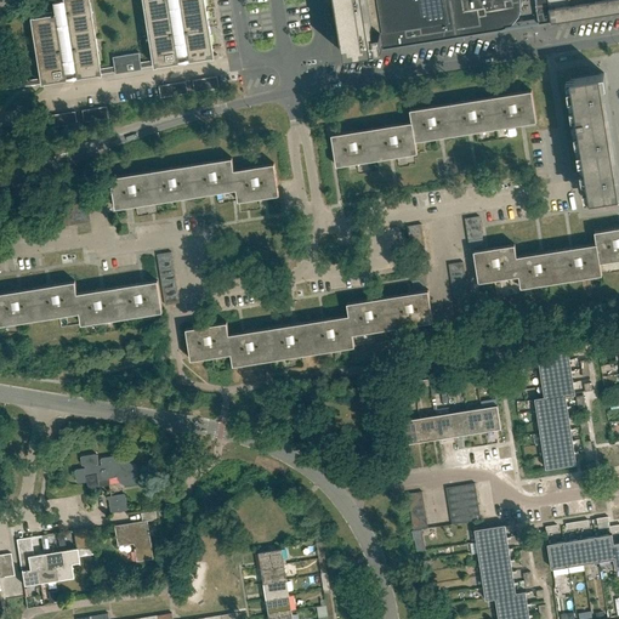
[(39,18),(30,20),(39,80),(40,85),(98,77),(98,71),(86,0),(61,0),(62,3),(51,4),(52,12),(54,16),(39,18)]
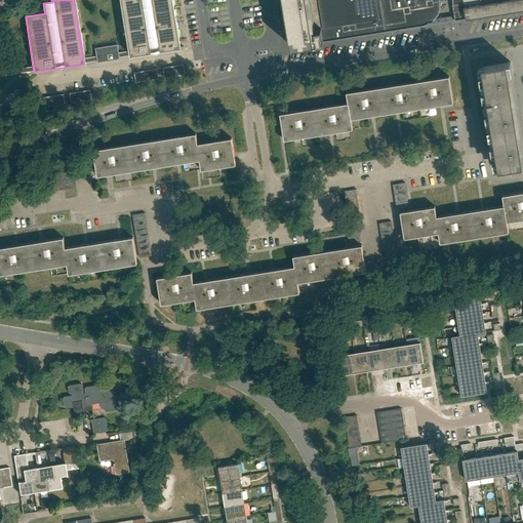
[(119,0),(128,52),(129,57),(178,49),(170,0),(119,0)]
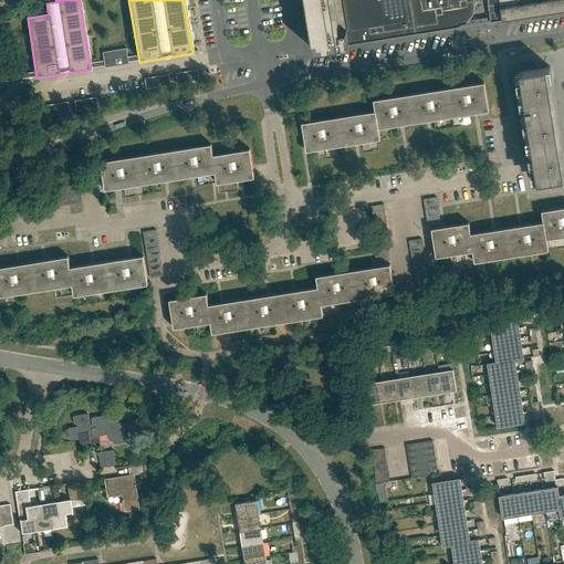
[(303,0),(312,52),(320,51),(347,47),(355,45),(400,38),(400,39),(415,37),(415,35),(453,30),(453,29),(458,28),(462,25),(466,23),(470,18),(472,11),(471,0),(303,0)]
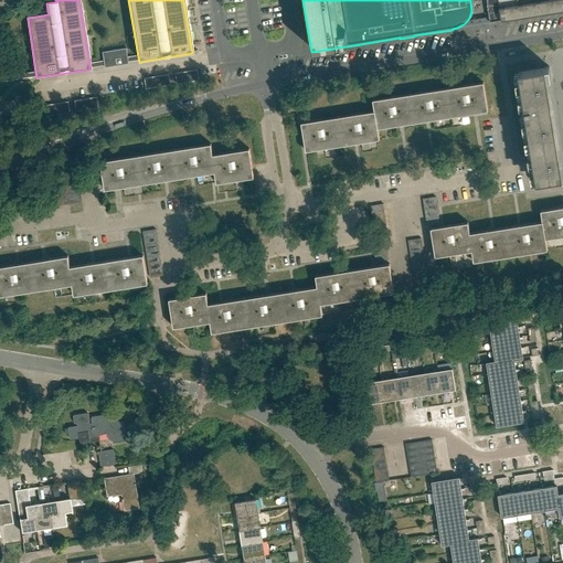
[(488,23),(487,23),(487,24),(489,24),(489,23),(498,22),(498,23),(500,23),(500,22),(516,20),(519,20),(519,19),(534,17),(534,18),(537,17),(552,13),(553,14),(555,14),(555,13),(562,11),(562,0),(485,0),(486,11),(488,23)]
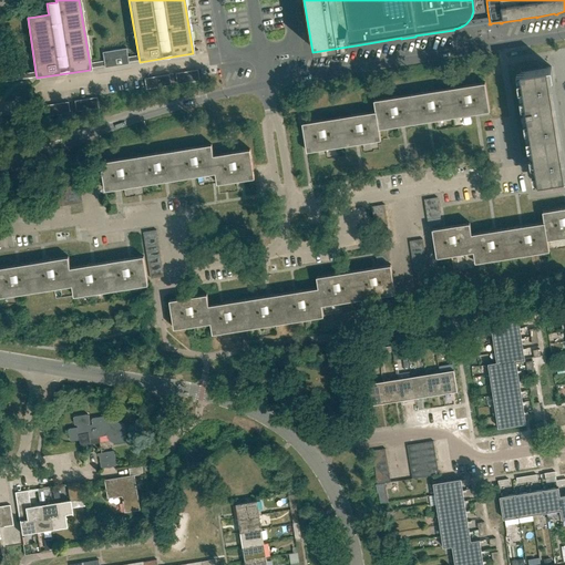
[(114,65),(140,62),(139,57),(137,57),(126,59),(124,50),(101,53),(102,62),(91,64),(90,64),(90,70),(103,68),(103,70),(114,68),(114,65)]
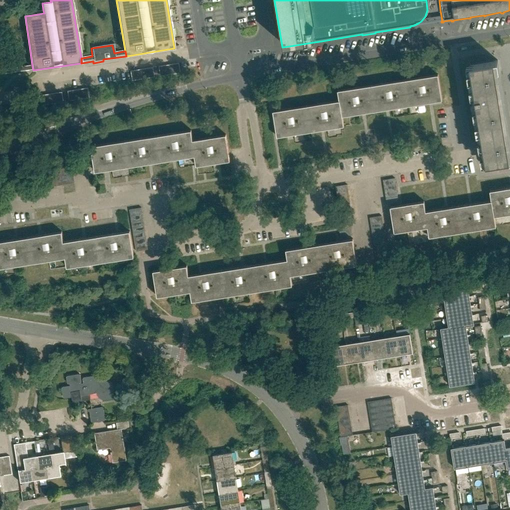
[(509,152),(509,153),(497,72),(497,71),(496,62),(489,63),(483,64),(468,67),(484,166),(509,162),(509,152)]
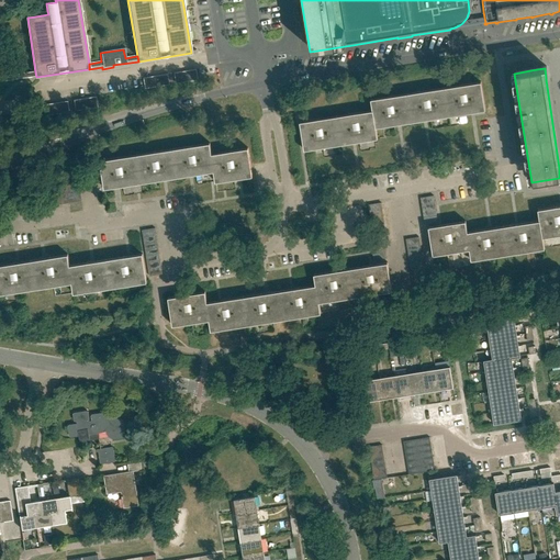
[(172,75),(174,86),(196,81),(194,71),(172,75)]
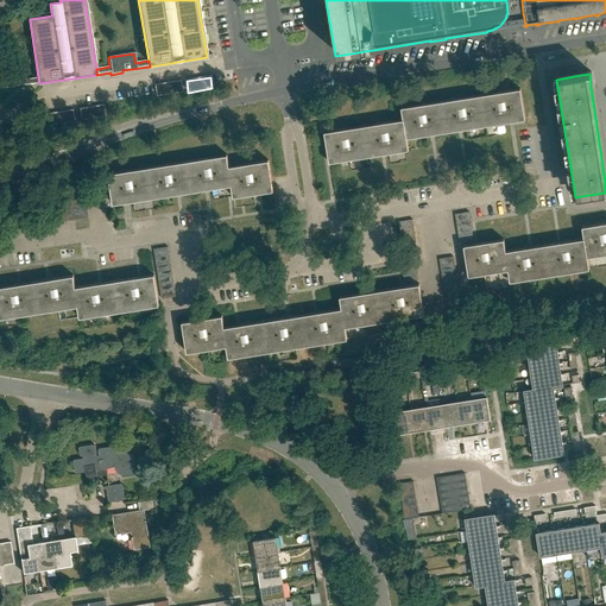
[(0,90),(27,86),(29,86),(39,83),(38,79),(0,84),(0,90)]
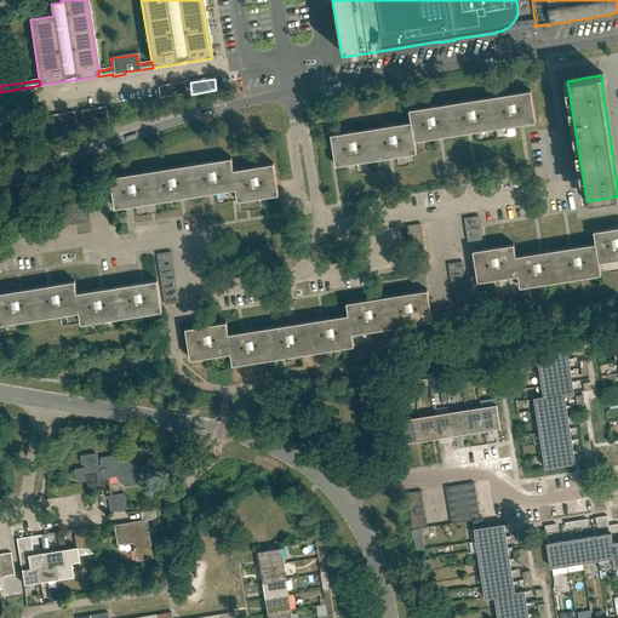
[(487,98),(492,130),(513,126),(516,126),(533,124),(528,92),(487,98)]
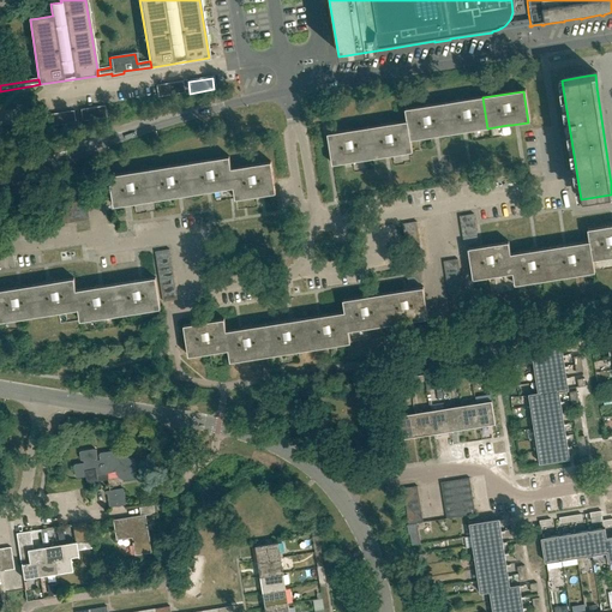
[(468,132),(487,129),(483,97),(443,105),(448,135),(460,133),(465,132),(468,132)]
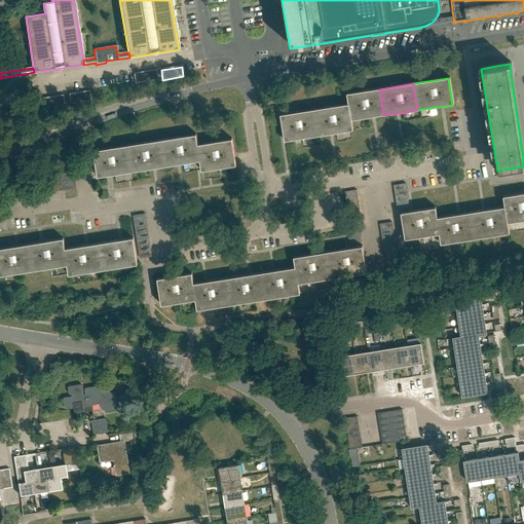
[(379,89),(345,95),(346,105),(347,105),(349,121),(366,118),(370,118),(373,117),(383,115),(379,89)]
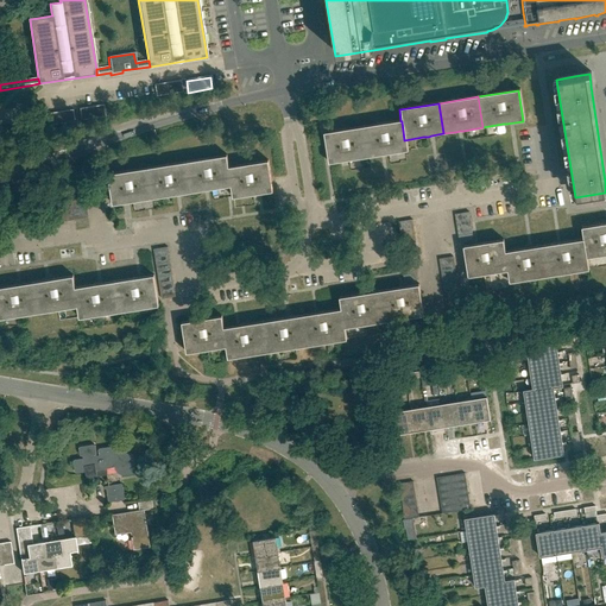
[(79,111),(80,122),(103,118),(102,106),(79,111)]
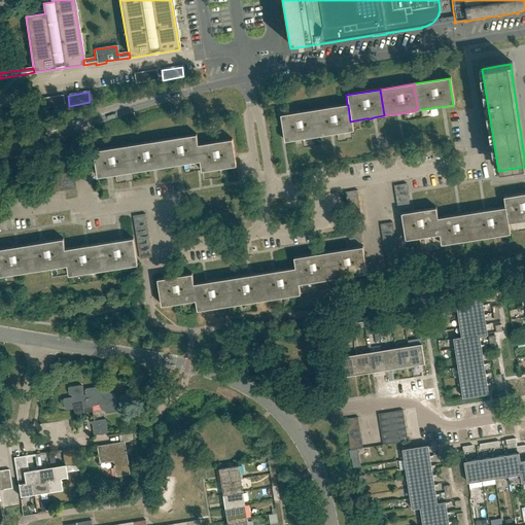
[(348,105),(347,105),(313,110),(317,137),(328,135),(331,135),(335,134),(352,131),(350,121),(348,105)]
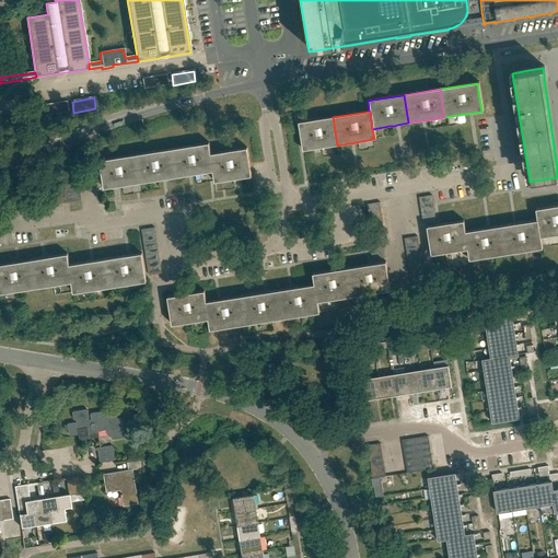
[(320,148),(337,146),(333,117),(297,123),(301,151),(320,148)]
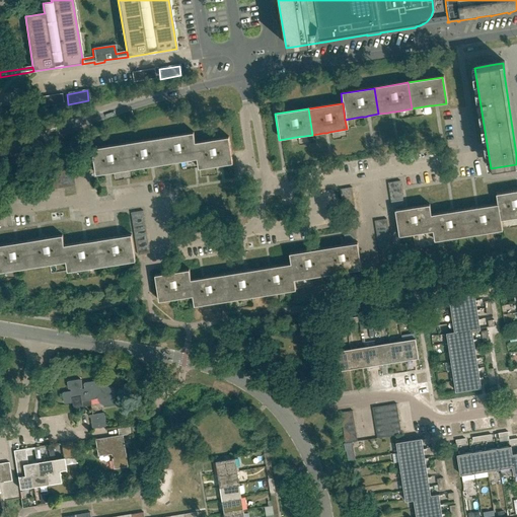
[(192,134),(157,139),(161,165),(175,162),(179,162),(196,159),(193,143),(192,134)]
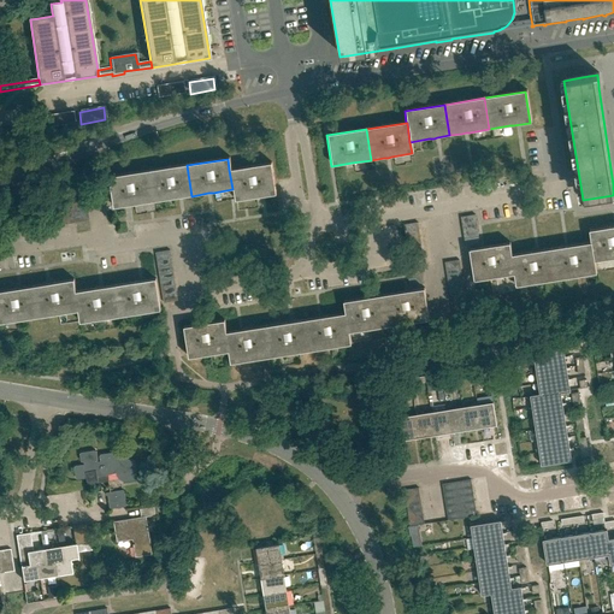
[(229,170),(232,189),(234,201),(241,200),(275,195),(272,182),(270,164),(229,170)]
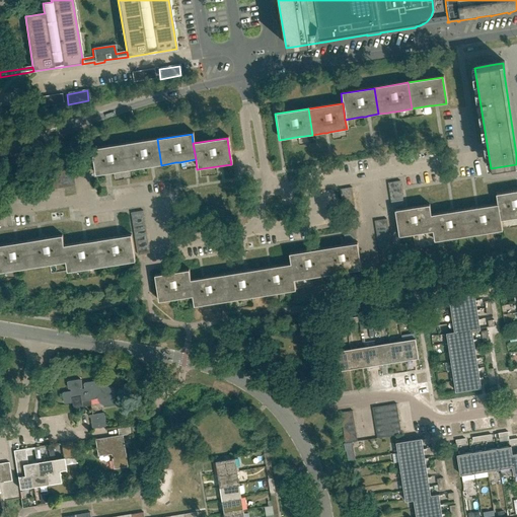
[(148,167),(161,165),(157,139),(124,144),(128,170),(145,167),(148,167)]
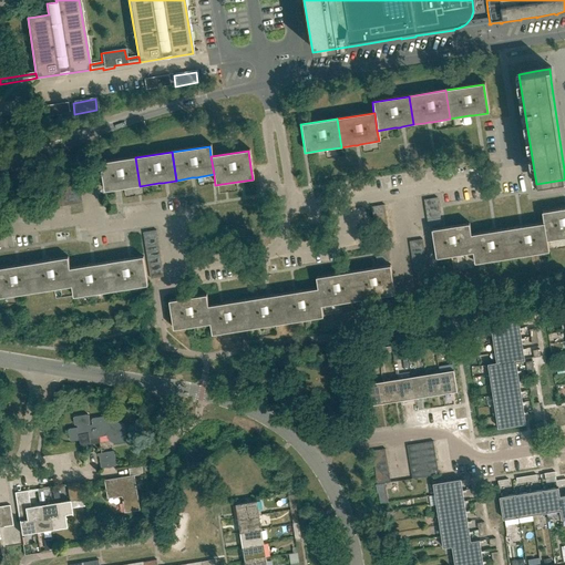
[(122,188),(140,186),(135,157),(99,163),(100,174),(103,192),(117,189),(122,188)]
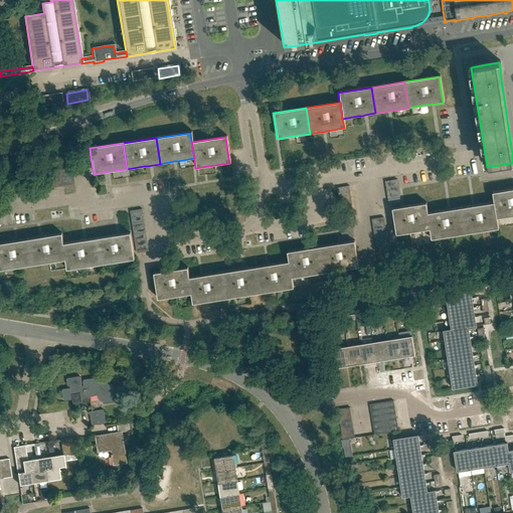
[(58,176),(70,174),(69,168),(57,169),(58,176)]
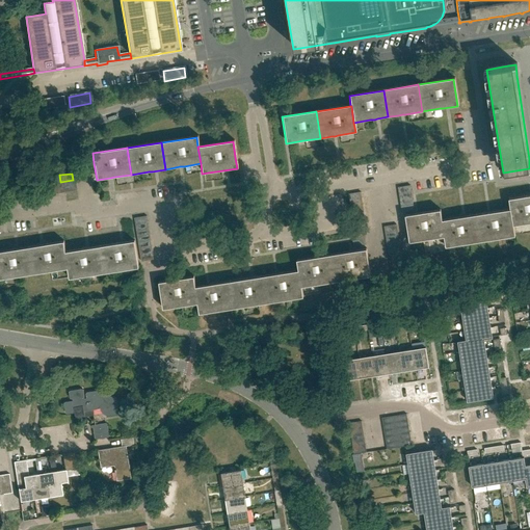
[(511,227),(529,222),(529,195),(507,200),(508,210),(511,227)]
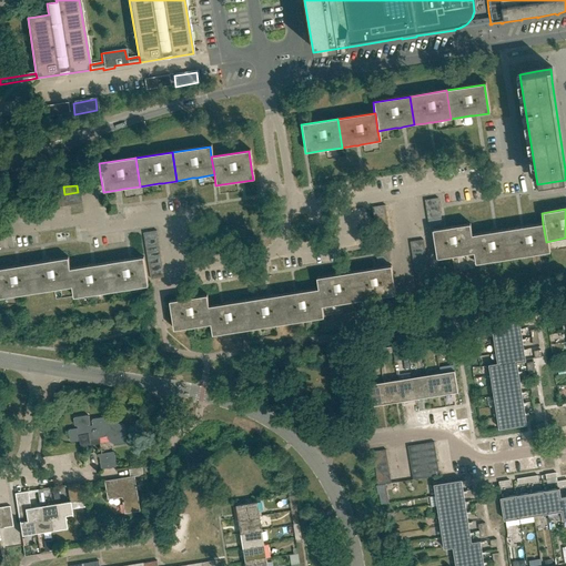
[(438,220),(426,221),(427,229),(440,226),(438,220)]
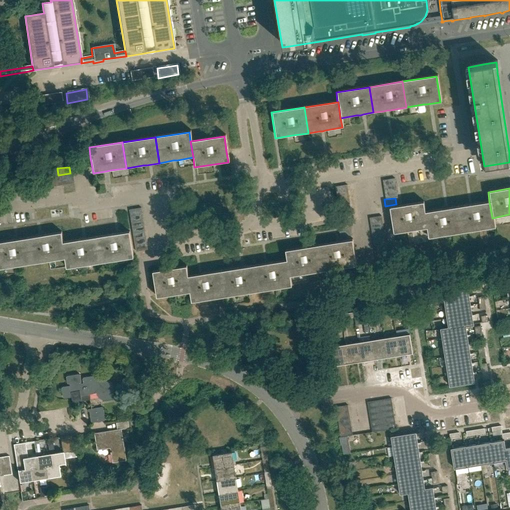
[(477,230),(494,228),(492,218),(489,202),(468,205),(456,207),(460,233),(477,230)]
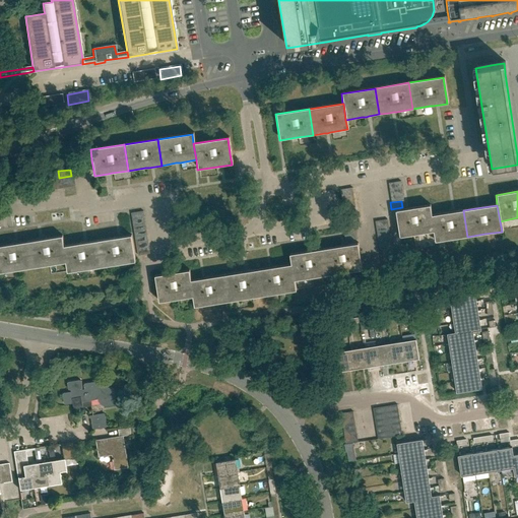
[(415,235),(432,232),(433,232),(430,216),(429,206),(408,209),(394,211),(398,238),(415,235)]
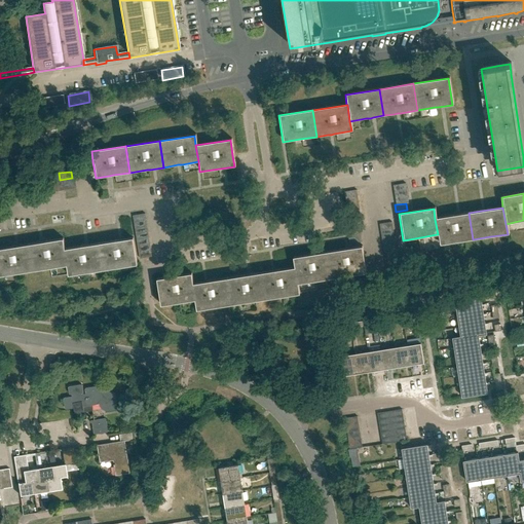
[(473,239),(469,213),(459,215),(458,215),(455,215),(435,219),(438,234),(437,234),(439,245),(456,242),(473,239)]
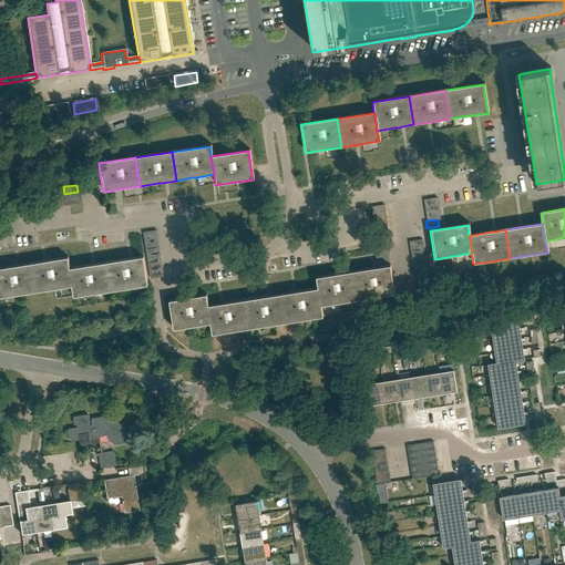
[(371,252),(372,250),(382,249),(381,240),(375,242),(368,243),(369,252),(371,252)]
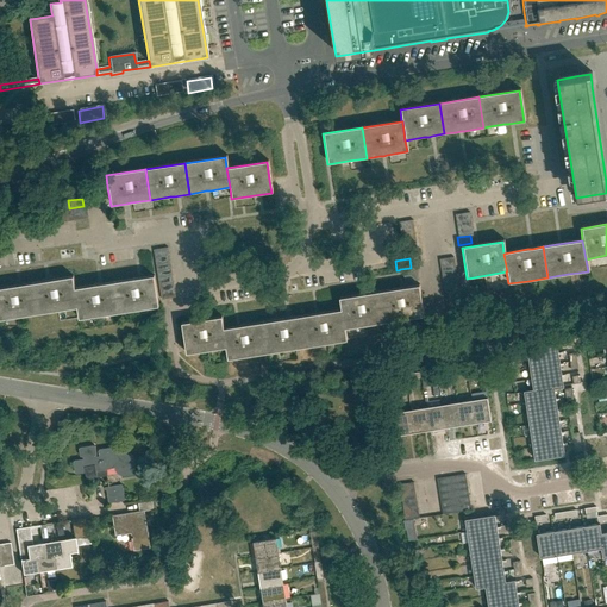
[(438,269),(452,267),(451,260),(438,261),(438,269)]
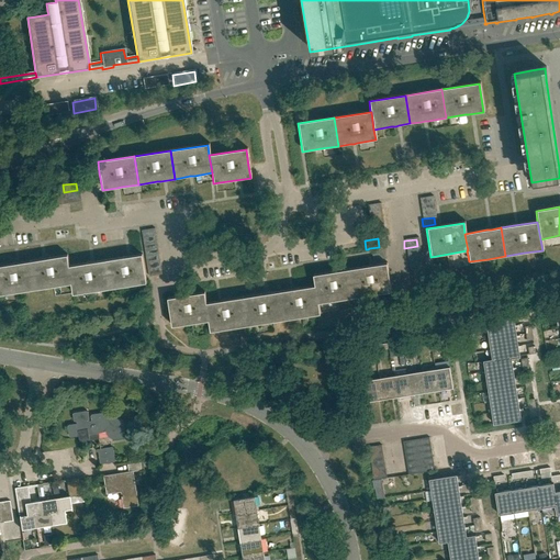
[(67,267),(65,256),(43,260),(40,260),(29,262),(33,290),(44,289),(69,284),(67,267)]
